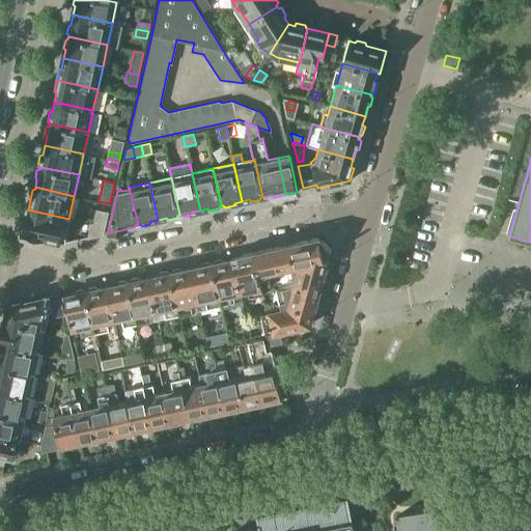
[(68,219),(28,210),(23,234),(63,243),(68,219)]
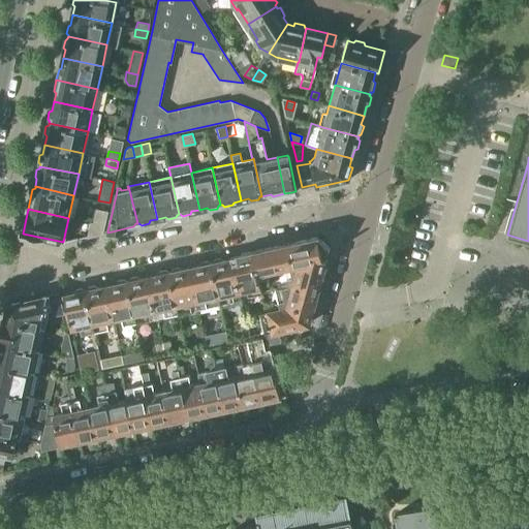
[(107,211),(95,209),(93,222),(91,222),(88,236),(88,237),(103,234),(103,232),(107,211)]
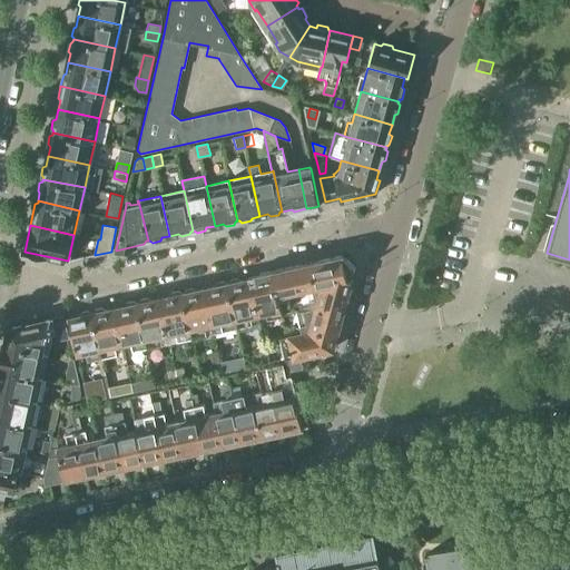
[(312,284),(352,274),(353,274),(355,268),(344,257),(343,258),(343,255),(272,271),(279,306),(290,304),(286,290),(312,284)]
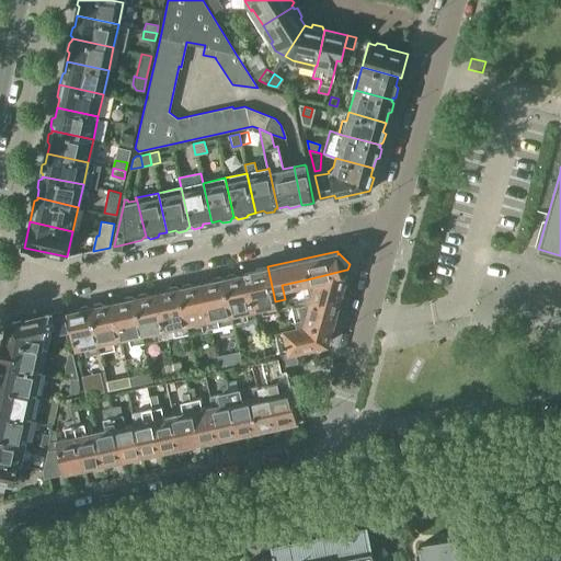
[(276,309),(275,301),(267,266),(245,272),(254,310),(262,308),(263,312),(276,309)]
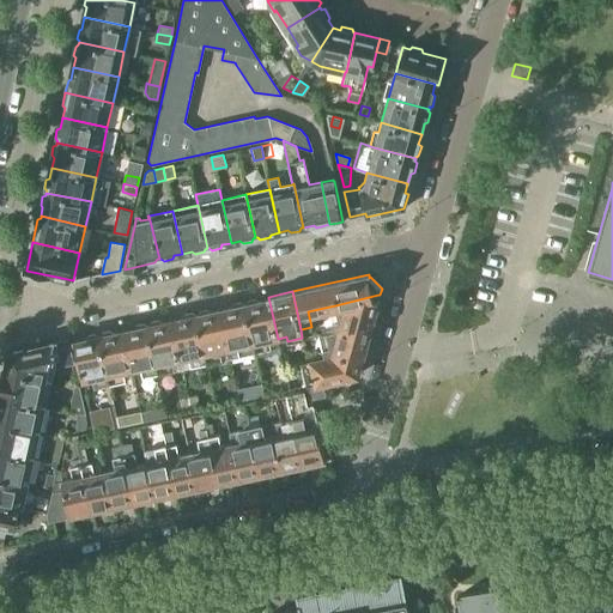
[(332,322),(334,331),(372,321),(378,298),(378,297),(380,297),(378,295),(335,305),(339,320),(332,322)]
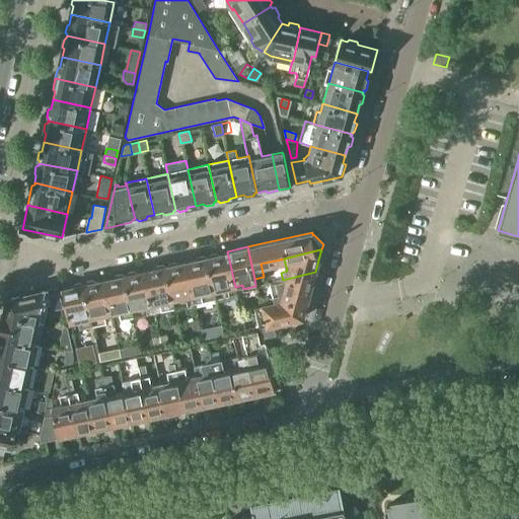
[(208,257),(206,257),(215,298),(216,298),(217,302),(237,298),(235,287),(227,251),(226,251),(227,253),(218,255),(216,253),(210,255),(208,257)]
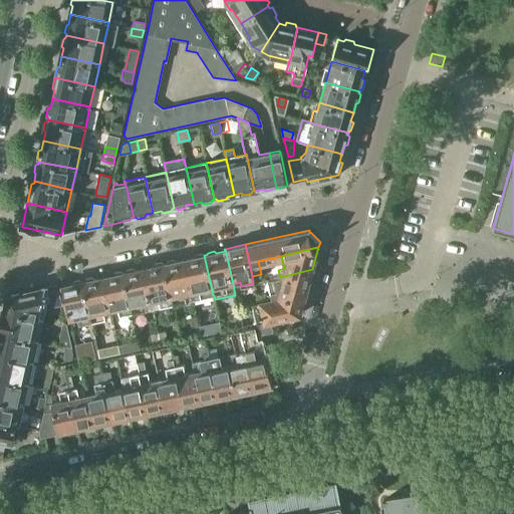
[(201,298),(213,295),(204,255),(204,256),(201,254),(195,255),(194,258),(185,260),(192,292),(199,291),(201,298)]
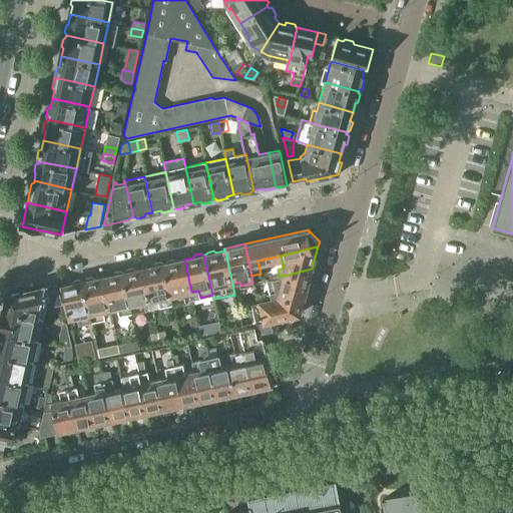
[(184,294),(191,292),(184,260),(175,262),(172,260),(166,261),(165,264),(164,264),(172,304),(185,301),(184,294)]
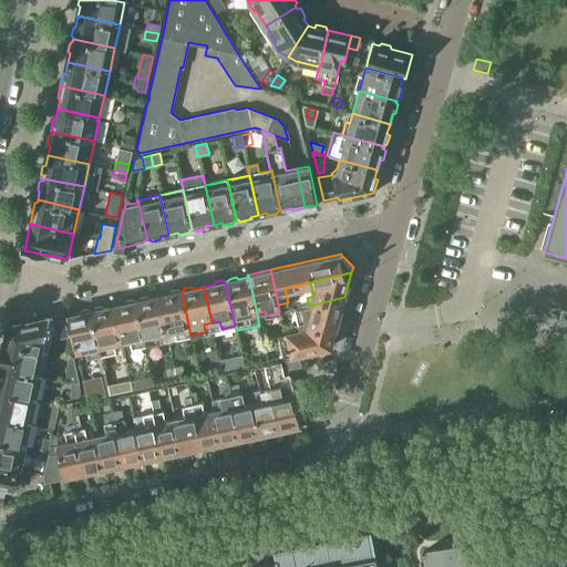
[(176,338),(191,336),(182,291),(179,291),(177,290),(171,291),(168,295),(158,297),(166,332),(174,331),(176,338)]
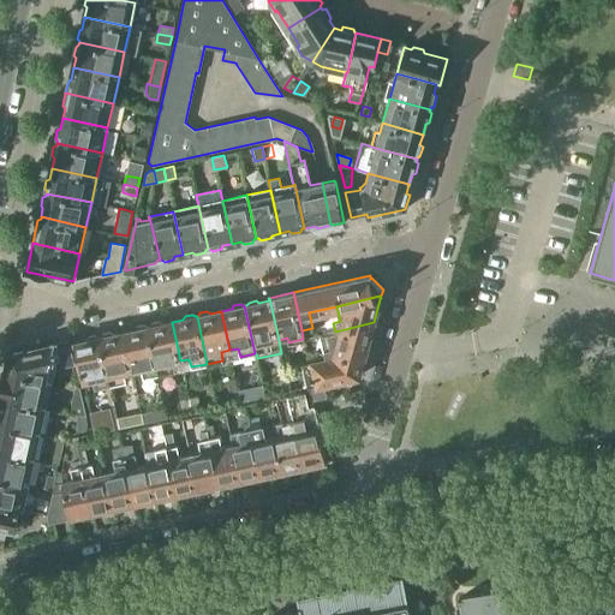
[(172,363),(180,360),(172,322),(161,323),(159,322),(151,323),(149,327),(159,374),(173,371),(172,363)]
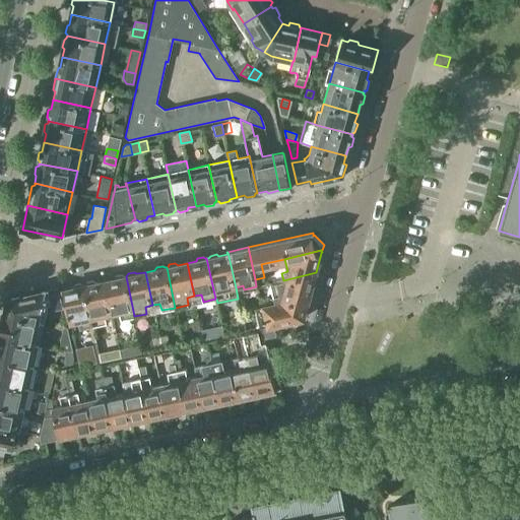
[(274,296),(275,303),(310,294),(316,272),(283,280),(270,283),(273,297),(274,296)]
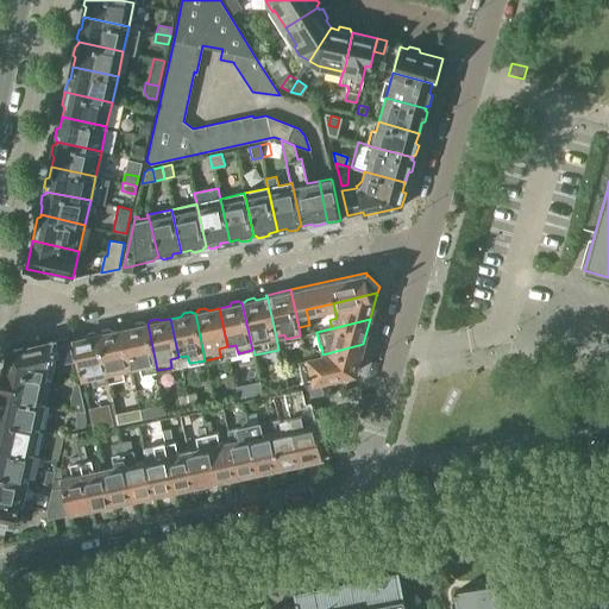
[(140,374),(157,370),(148,324),(145,324),(142,322),(135,324),(133,326),(123,328),(131,368),(139,365),(140,374)]
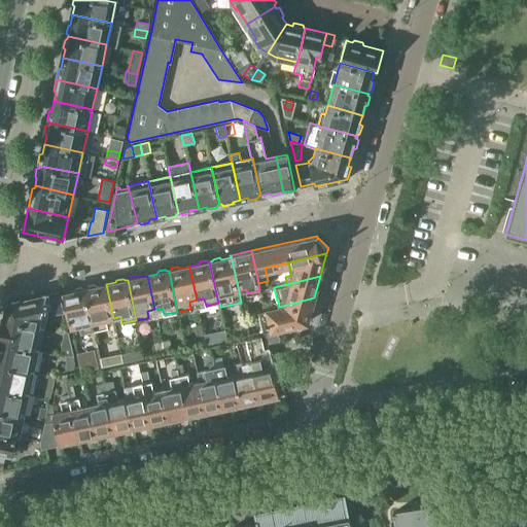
[(106,320),(113,318),(106,284),(97,286),(94,285),(88,286),(86,289),(84,289),(94,329),(107,326),(106,320)]
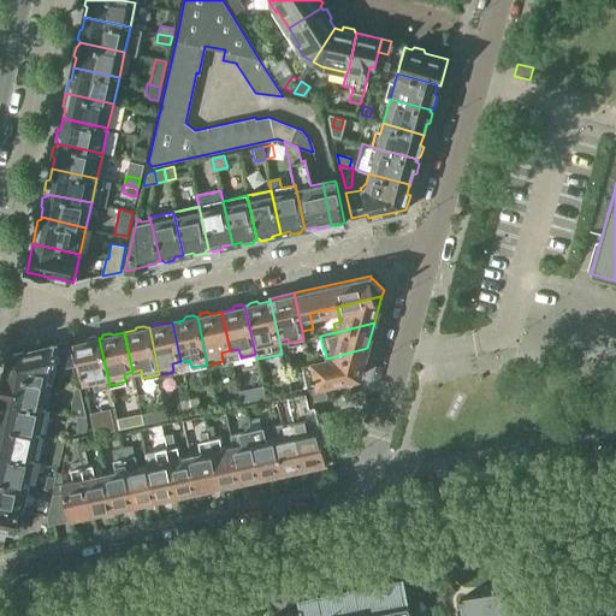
[(94,389),(110,385),(99,338),(98,338),(95,336),(88,338),(86,341),(75,343),(83,383),(93,380),(94,389)]
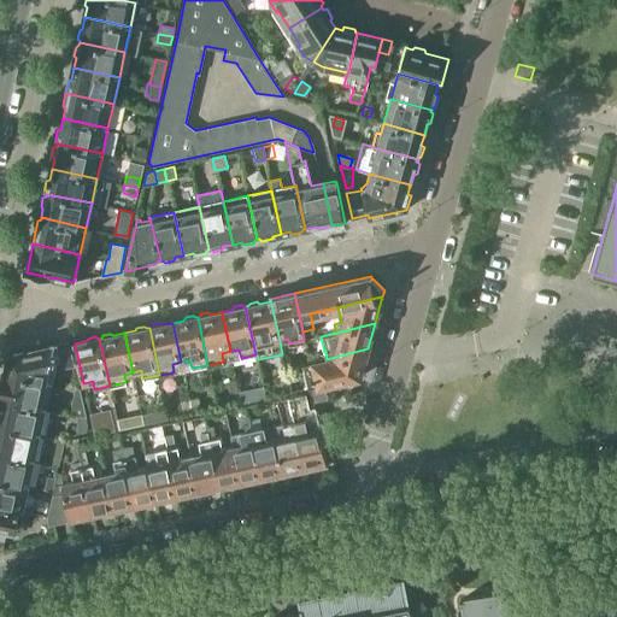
[(10,356),(6,372),(50,381),(54,358),(58,357),(60,368),(74,365),(69,342),(10,356)]
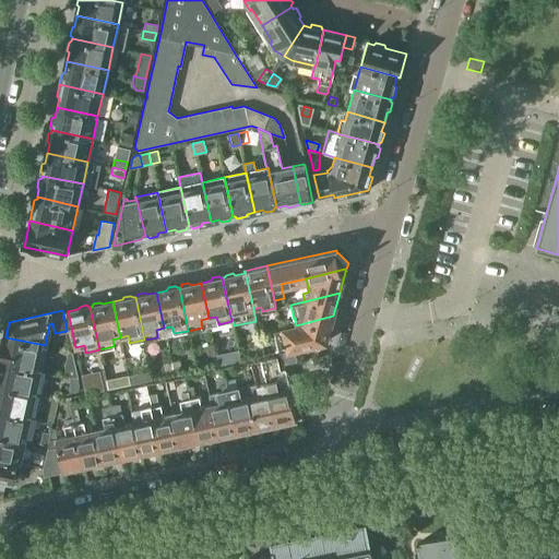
[(333,316),(296,325),(287,328),(280,329),(274,330),(281,364),(283,363),(283,364),(296,361),(293,349),(326,342),(333,316)]
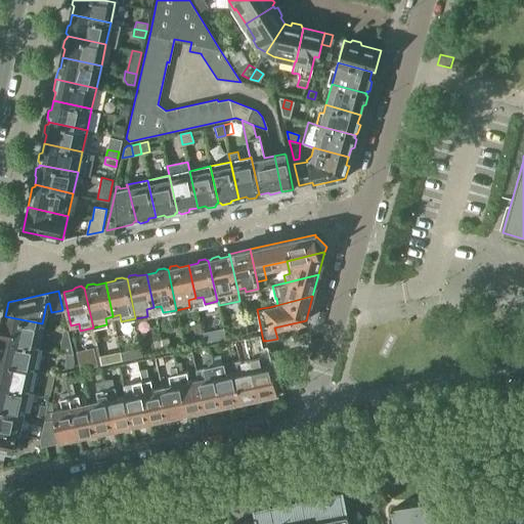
[(261,301),(262,308),(269,307),(267,300),(261,301)]
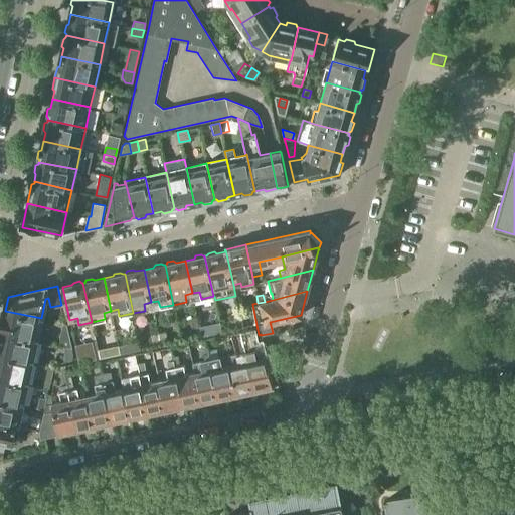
[(0,327),(0,333),(1,334),(36,341),(41,318),(5,311),(4,311),(0,327)]
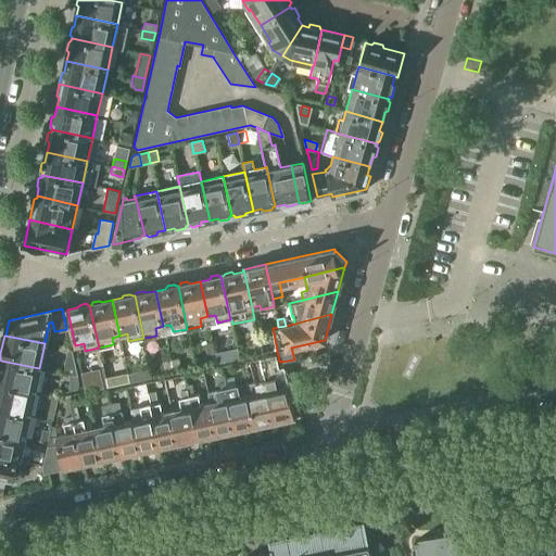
[(250,341),(252,355),(263,353),(260,340),(250,341)]
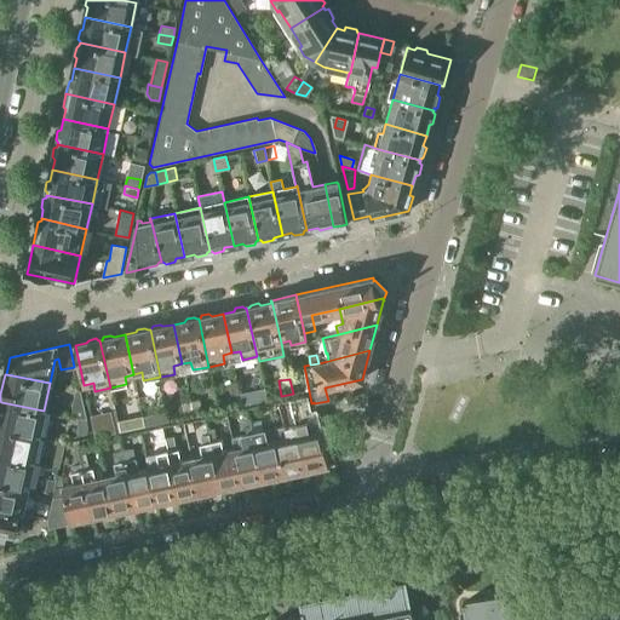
[(264,389),(245,392),(247,403),(267,400),(264,389)]
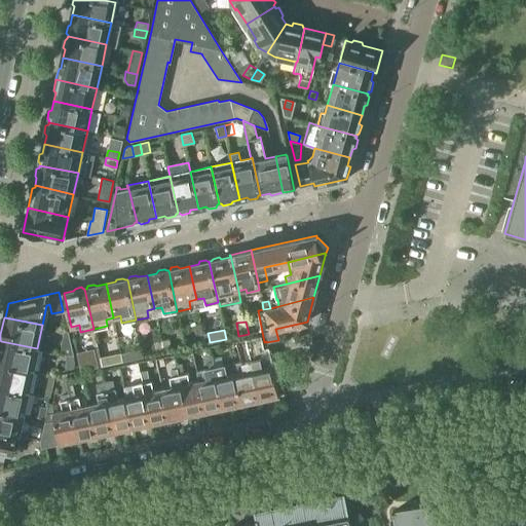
[(64,331),(61,344),(70,342),(68,331),(64,331)]
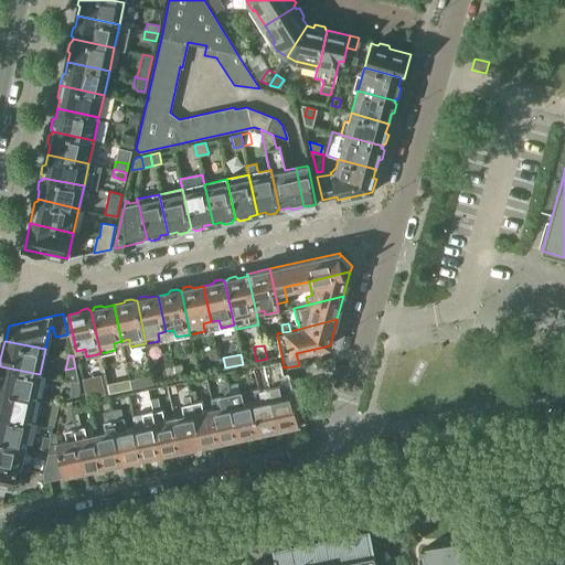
[(276,362),(264,364),(278,429),(287,427),(290,430),(298,428),(298,425),(299,425),(299,424),(305,423),(298,392),(292,393),(288,373),(286,374),(283,372),(281,365),(276,362)]
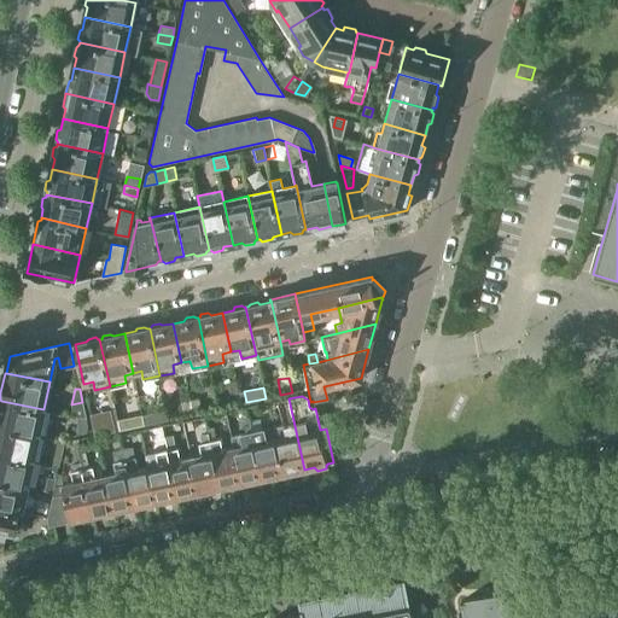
[(198,397),(190,400),(192,414),(202,412),(198,397)]
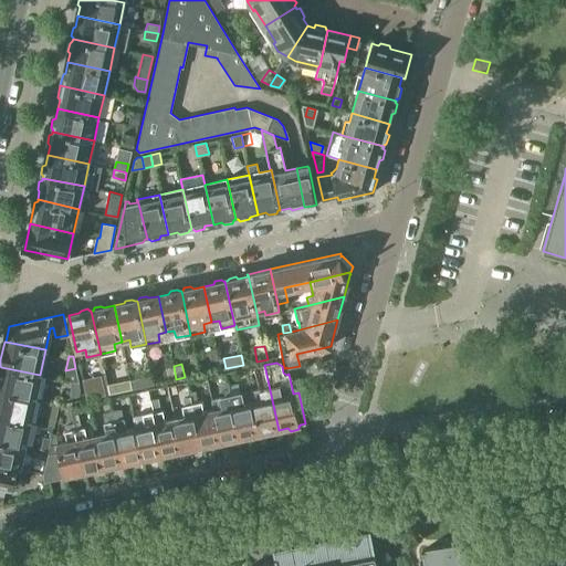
[(250,390),(252,402),(260,438),(269,436),(271,432),(279,430),(264,365),(254,367),(259,388),(250,390)]
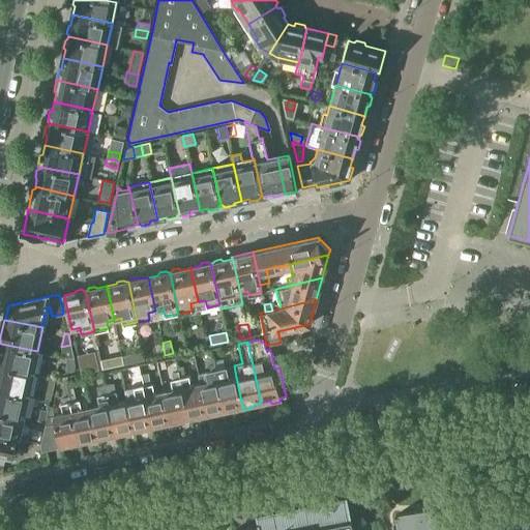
[(165,355),(163,343),(154,344),(157,357),(165,355)]
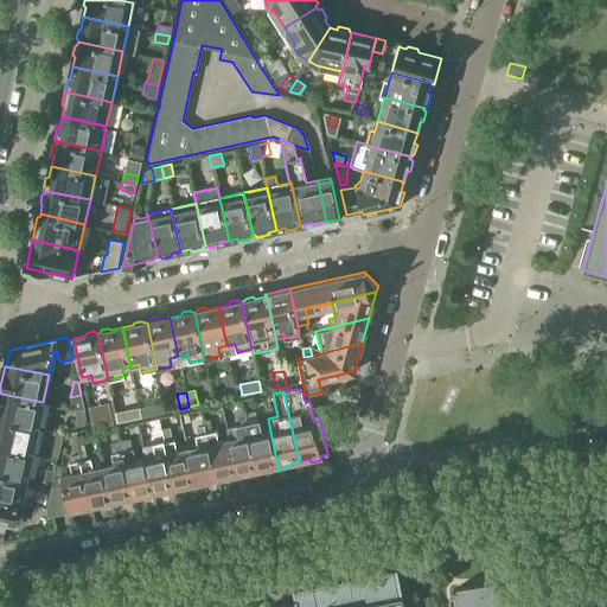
[(0,419),(37,427),(43,402),(1,394),(0,398),(0,419)]
